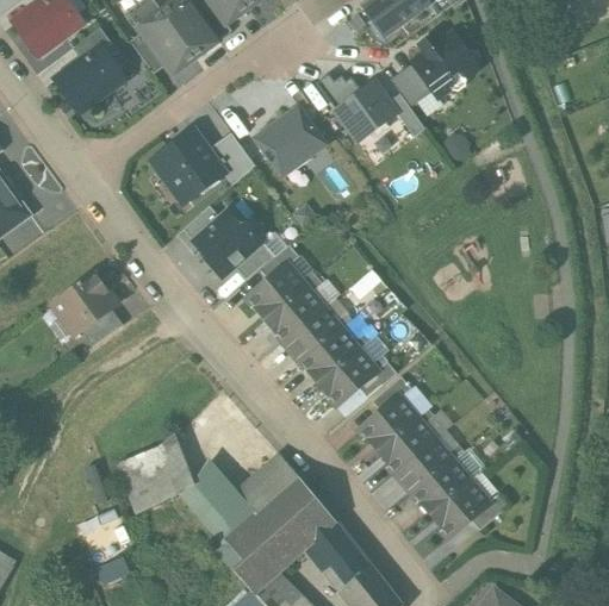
[(43,0),(42,1),(16,20),(32,42),(38,38),(44,47),(50,48),(62,41),(63,33),(80,22),(64,0),(43,0)]
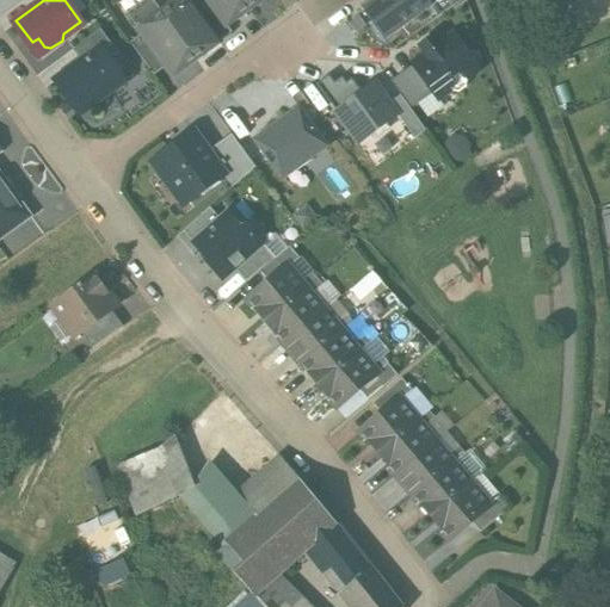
[(164,11),(155,0),(142,0),(128,11),(142,32),(166,64),(173,74),(197,57),(164,11)]
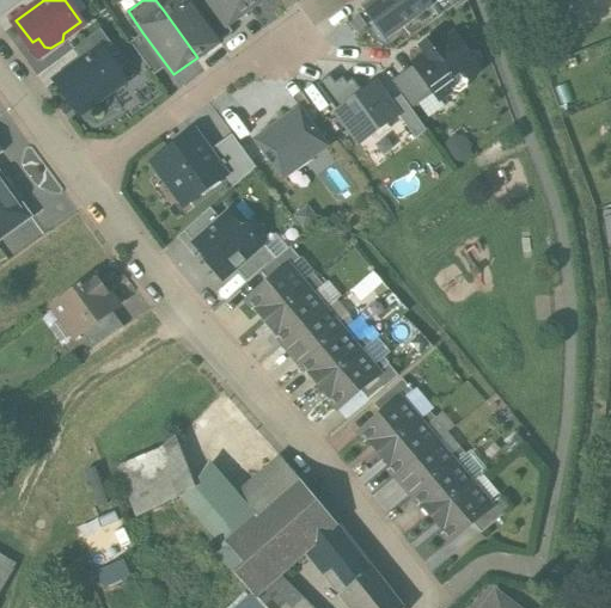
[(177,0),(164,11),(197,57),(220,40),(219,40),(199,11),(212,1),(211,0),(177,0)]
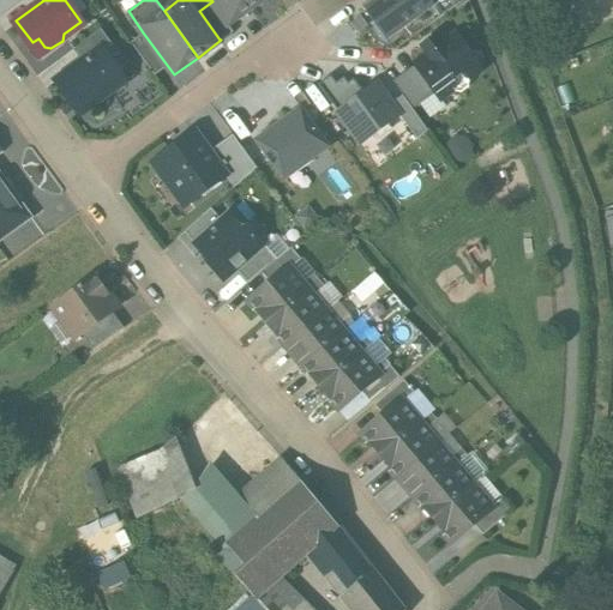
[(251,7),(245,0),(211,0),(212,1),(229,23),(251,7)]
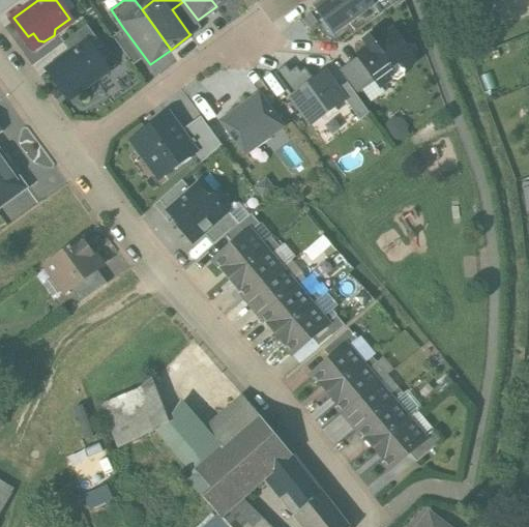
[(375,1),(374,0),(323,0),(316,6),(334,31),(375,1)]
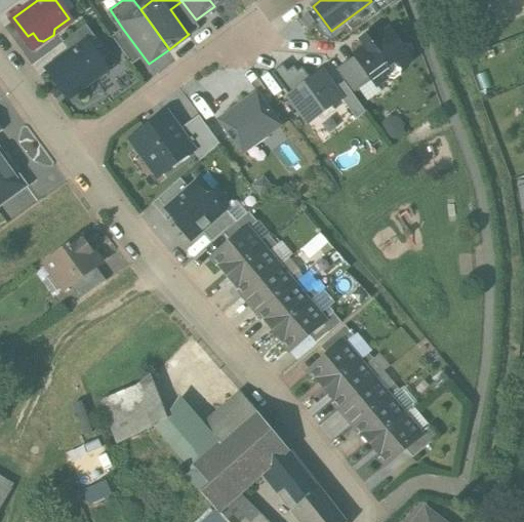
[(196,19),(182,1),(170,9),(188,34),(189,34),(200,26),(196,19)]
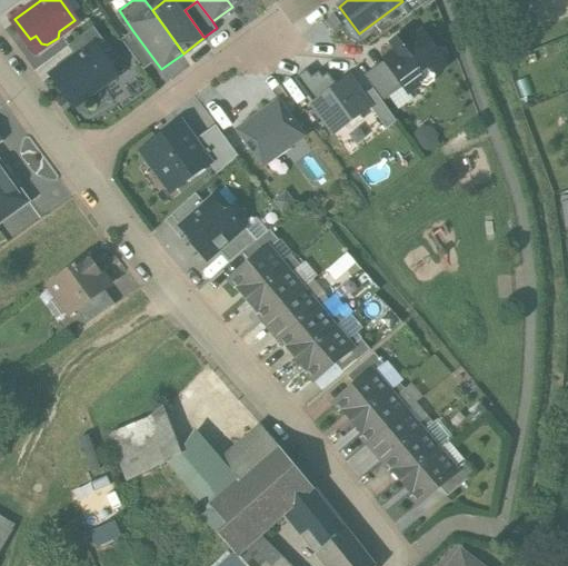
[(95,26),(69,45),(78,56),(92,45),(93,46),(103,38),(95,26)]
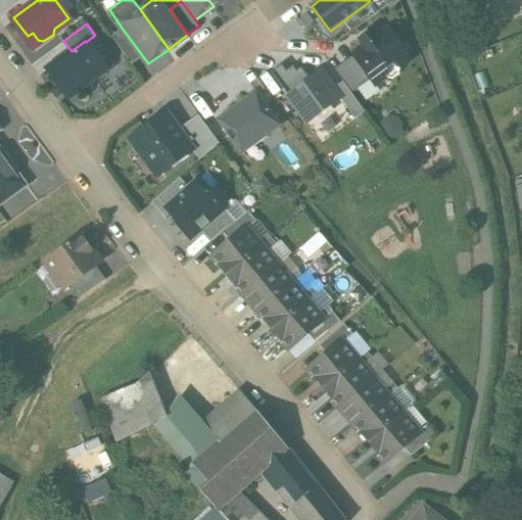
[(142,55),(122,28),(112,35),(133,62),(142,55)]
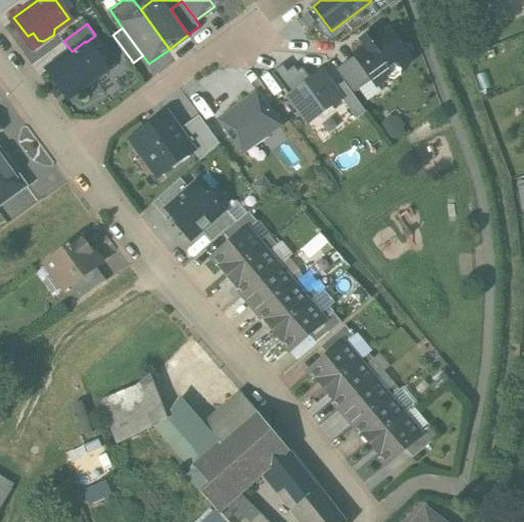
[(367,44),(356,52),(373,77),(384,79),(389,75),(390,77),(395,78),(401,73),(403,68),(401,66),(412,57),(390,28),(378,37),(374,31),(363,38),(367,44)]
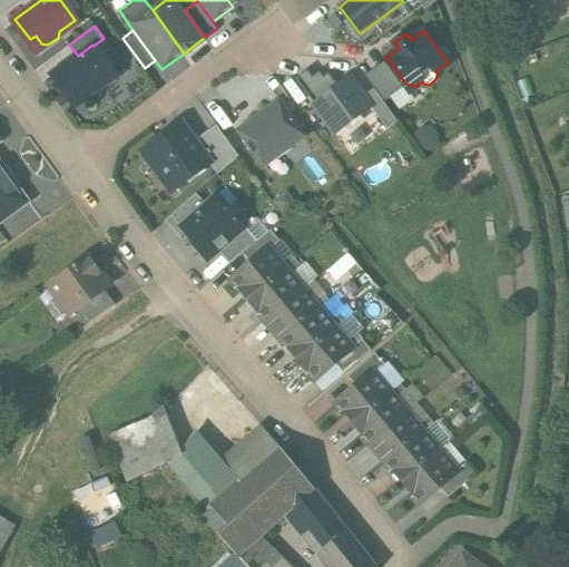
[(78,56),(54,72),(69,93),(75,89),(80,97),(87,98),(96,91),(97,85),(114,74),(94,46),(92,45),(78,56)]
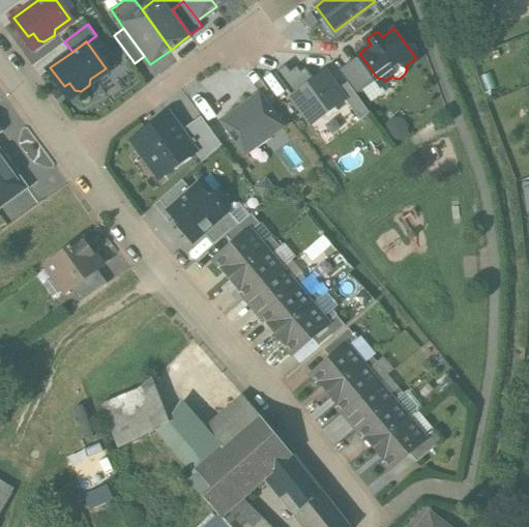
[(276,72),(292,94),(312,122),(323,114),(326,118),(338,110),(335,106),(346,98),(339,88),(326,70),(315,79),(306,67),(303,69),(299,64),(292,69),(288,64),(276,72)]
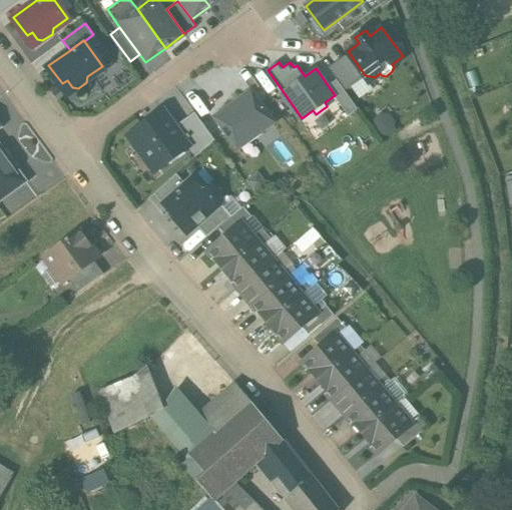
[(337,78),(328,85),(335,95),(349,113),(359,107),(337,78)]
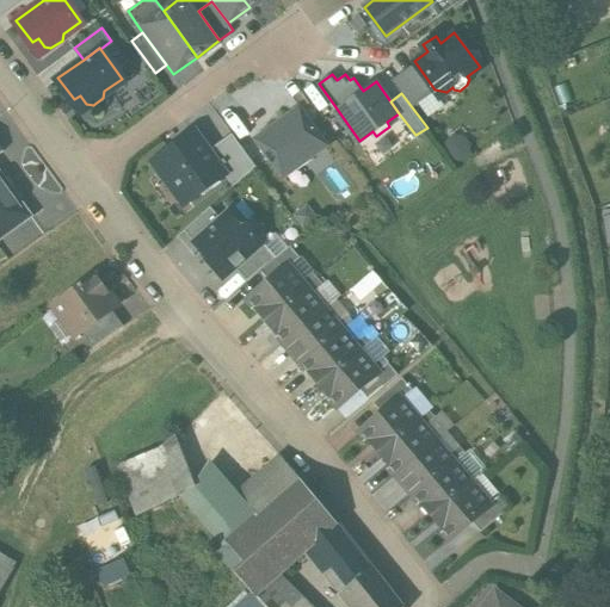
[(300,107),(257,137),(284,175),(327,144),(300,107)]
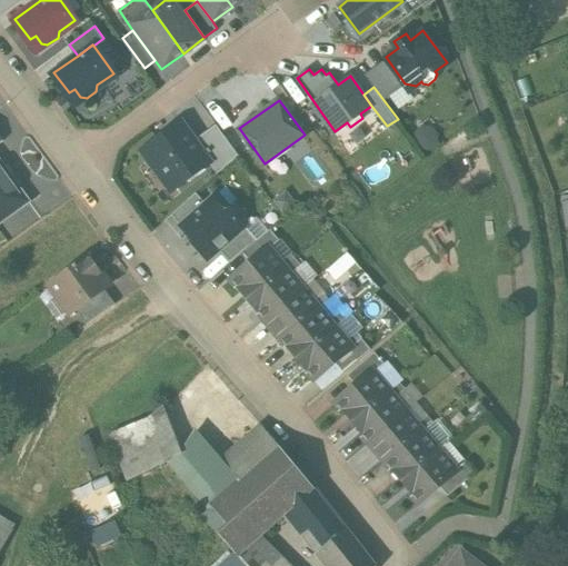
[(180,122),(142,150),(153,165),(157,162),(176,187),(210,162),(211,161),(195,139),(193,140),(180,122)]
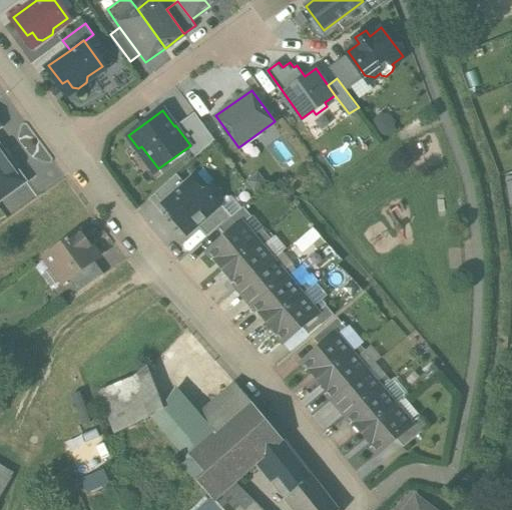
[(190,145),(189,146),(197,155),(215,139),(195,111),(175,125),(190,145)]
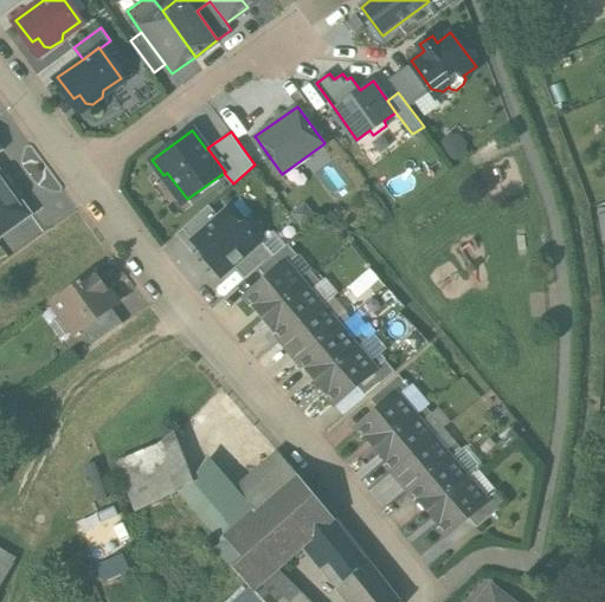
[(0,235),(32,213),(14,189),(11,191),(0,175),(0,173),(2,173),(0,169),(0,235)]
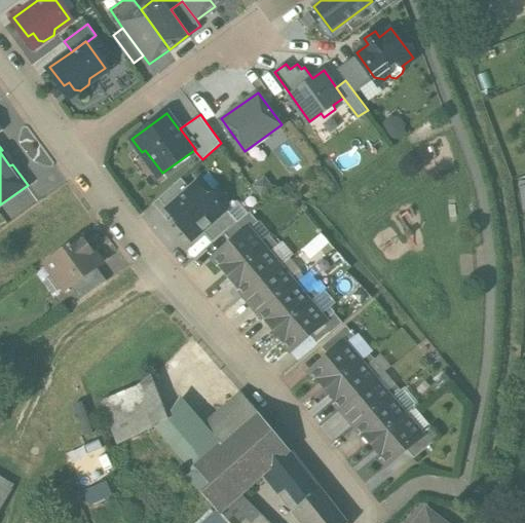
[(159,197),(167,208),(191,187),(182,177),(159,197)]
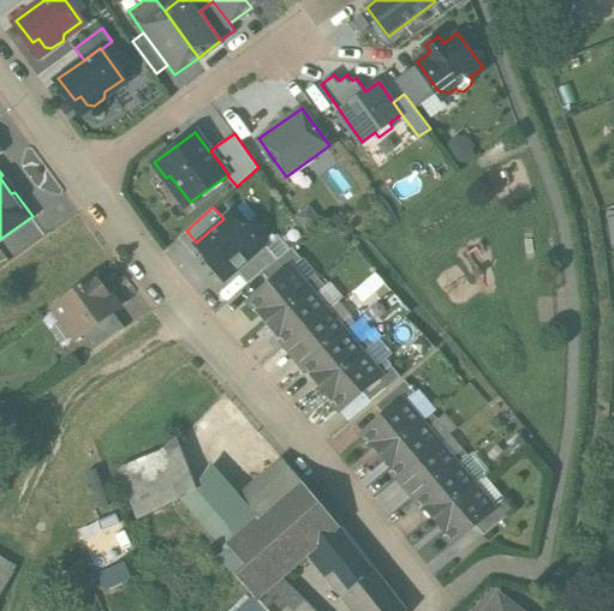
[(224,219),(196,243),(195,244),(209,259),(207,262),(224,281),(239,268),(266,244),(267,244),(249,223),(245,227),(231,211),(224,219)]
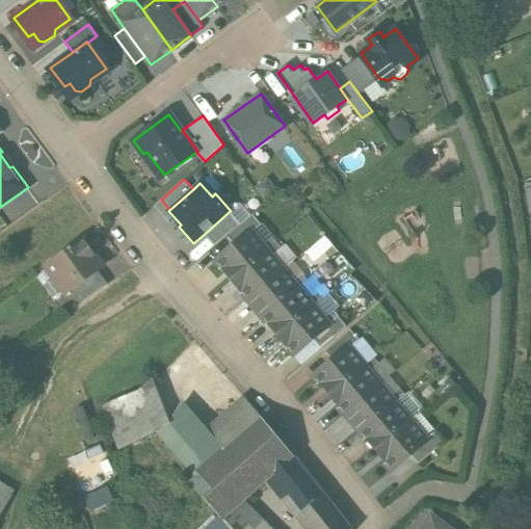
[(217,243),(228,234),(240,222),(230,211),(207,232),(217,243)]
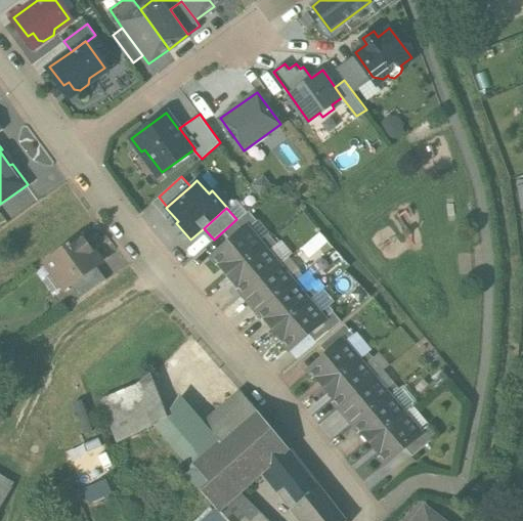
[(250,210),(224,230),(231,241),(248,227),(248,228),(258,220),(250,210)]
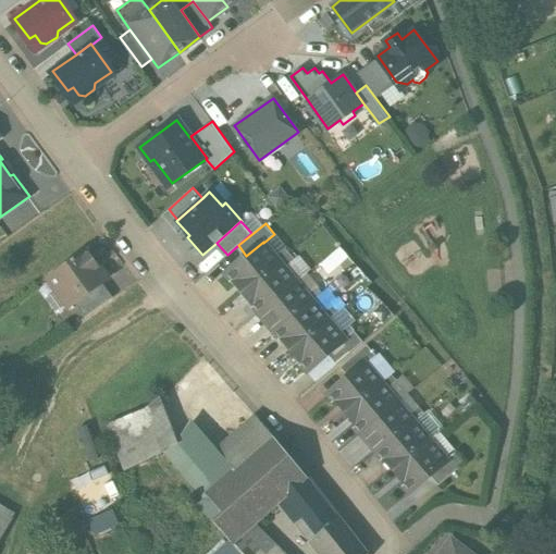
[(246,256),(226,272),(243,292),(280,261),(275,256),(263,243),(263,242),(246,256)]
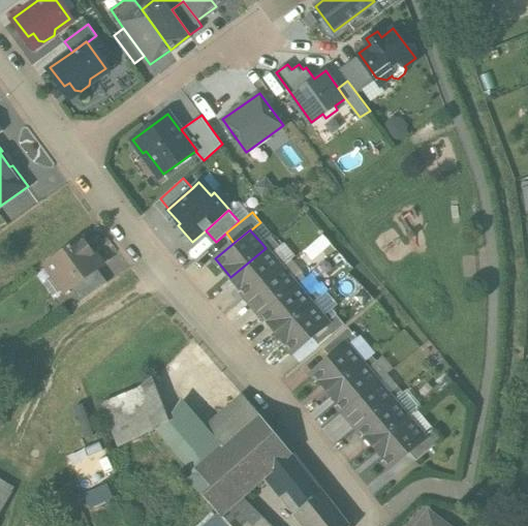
[(280,246),(271,235),(261,243),(266,248),(271,254),(280,246)]
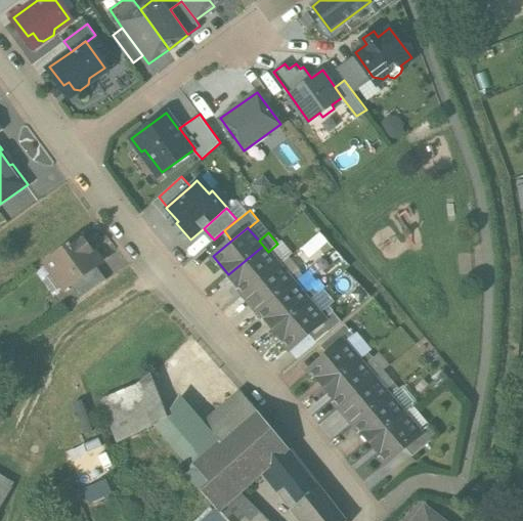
[(82,233),(45,260),(66,288),(71,285),(97,265),(102,261),(82,233)]
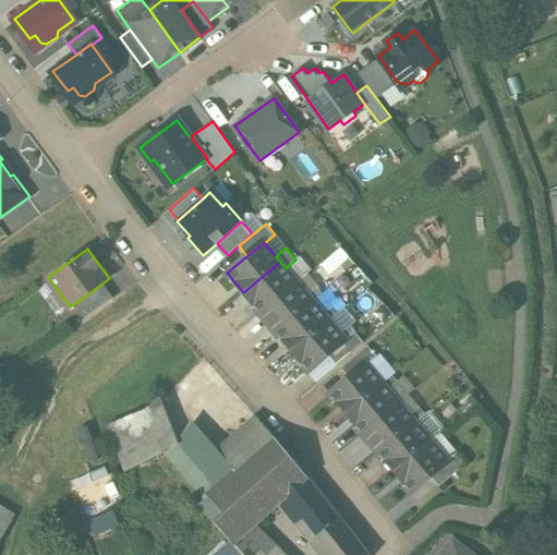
[(280,262),(243,292),(259,312),(297,281),(286,268),(280,262)]
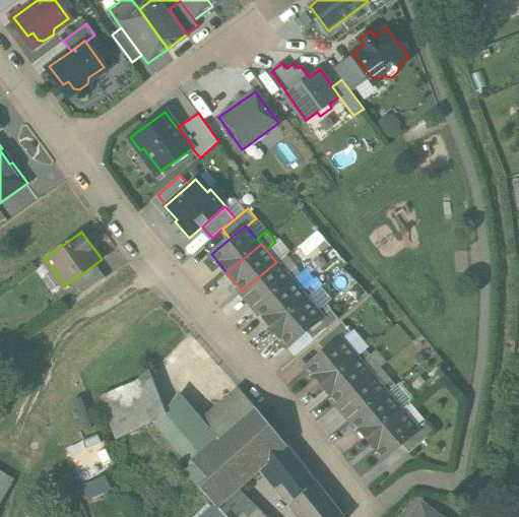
[(276,262),(242,291),(257,309),(292,280),(286,274),(276,262)]
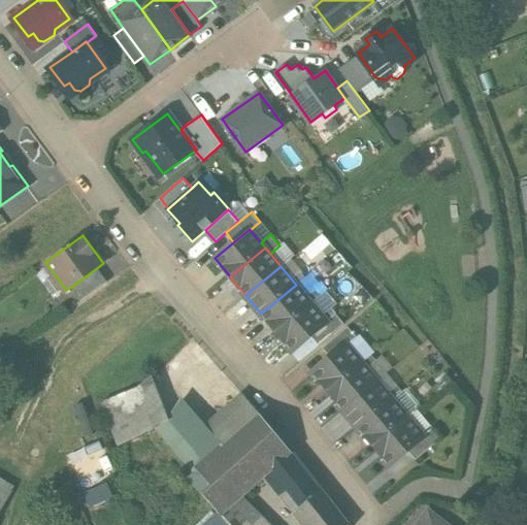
[(98,267),(71,287),(80,300),(107,281),(98,267)]
